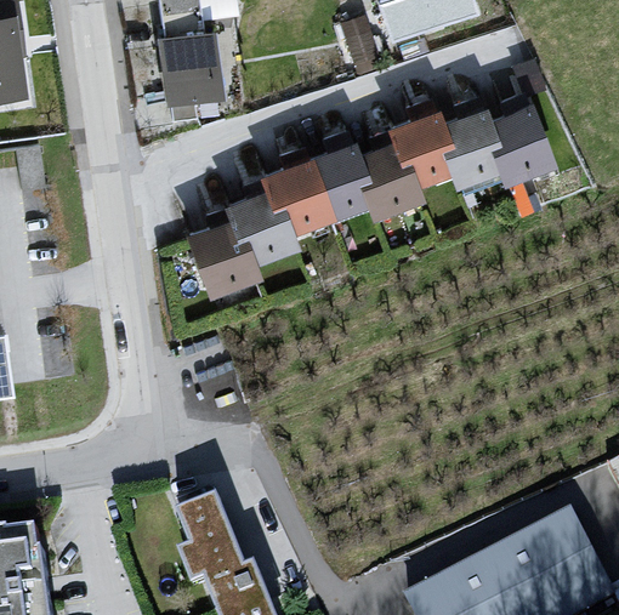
[(163,0),(168,29),(205,22),(203,0),(163,0)]
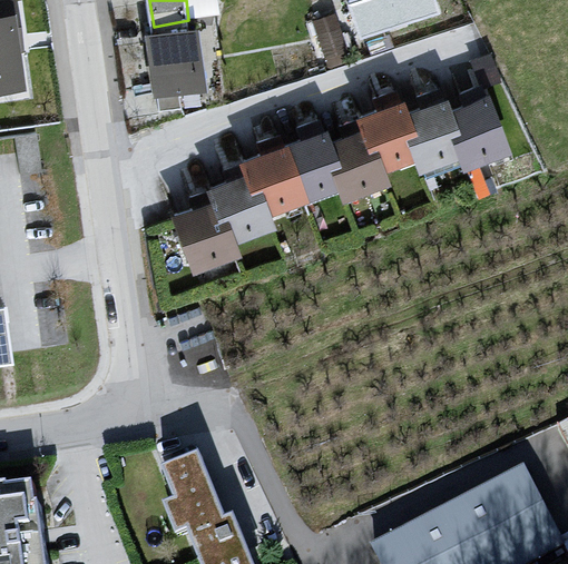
[(219,0),(186,0),(188,20),(222,17),(219,0)]
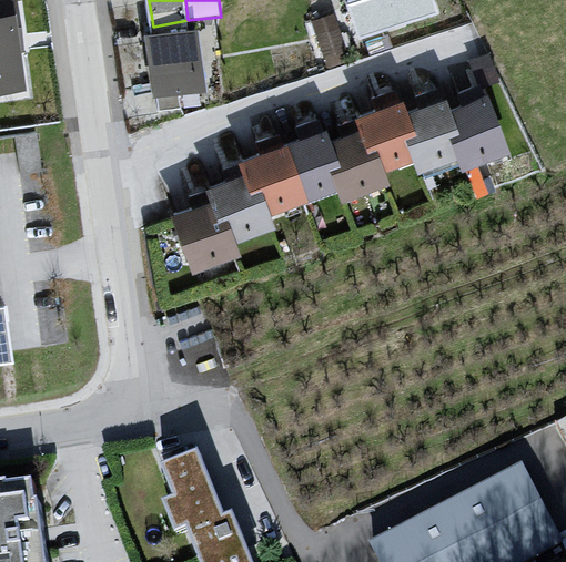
[(436,0),(349,0),(359,31),(438,8),(436,0)]
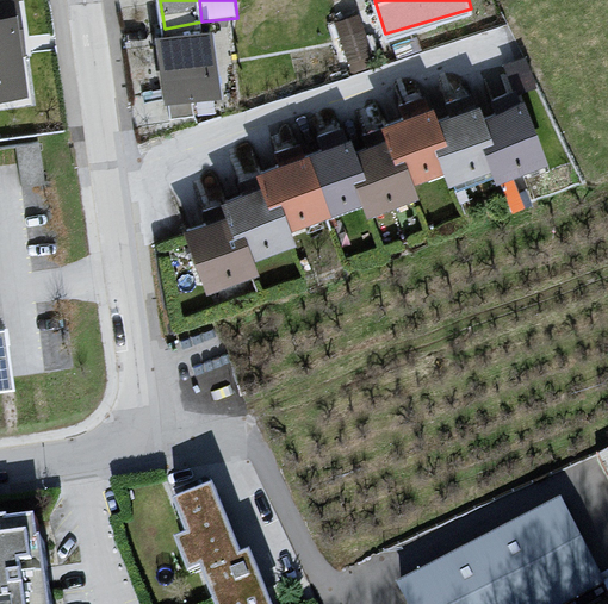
[(26,61),(19,4),(0,5),(0,101),(28,99),(22,61),(26,61)]
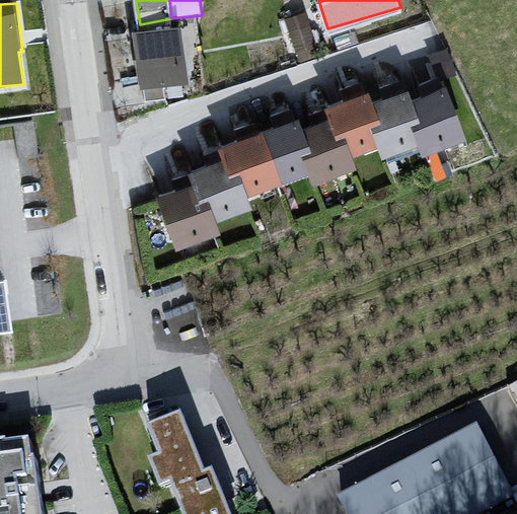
[(309,16),(288,23),(299,56),(320,49),(309,16)]
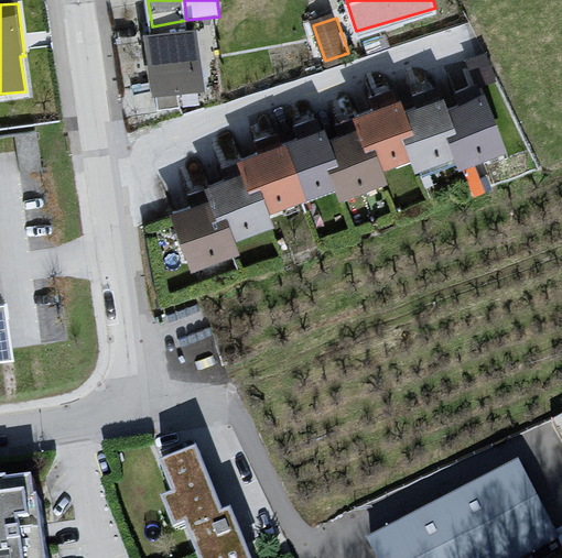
[(194,24),(148,32),(158,94),(204,86),(194,24)]
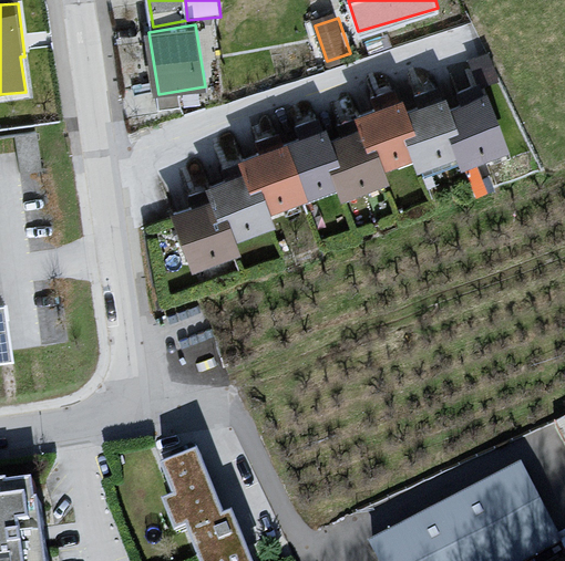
[(511,154),(486,97),(450,110),(458,134),(445,137),(458,163),(461,173),(511,154)]
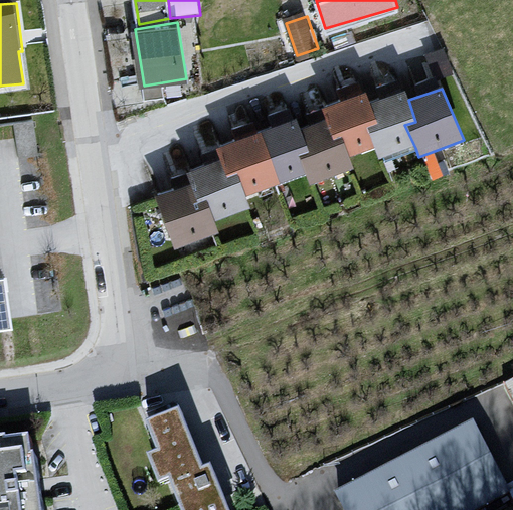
[(408,100),(404,91),(370,103),(377,123),(367,126),(375,149),(380,161),(415,148),(404,125),(415,122),(408,100)]
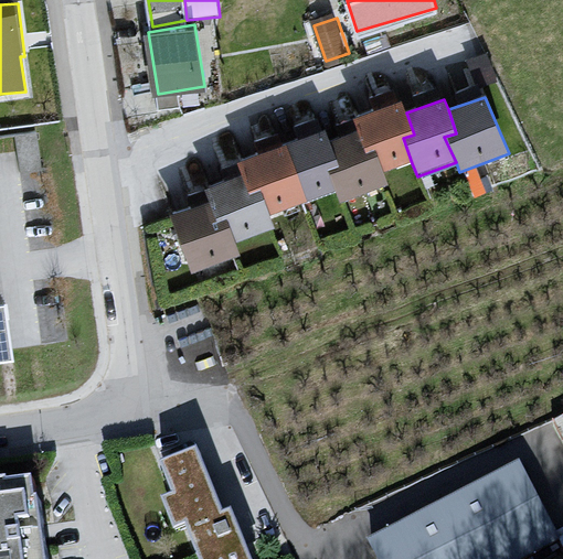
[(402,101),(352,119),(357,129),(365,152),(375,149),(383,174),(412,163),(403,138),(414,135),(406,113),(402,101)]
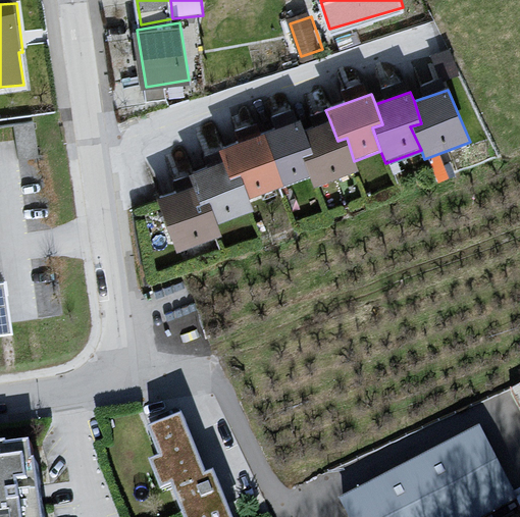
[(329,119),(304,130),(313,153),(303,158),(310,177),(315,191),(357,173),(354,161),(347,138),(338,141),(329,119)]
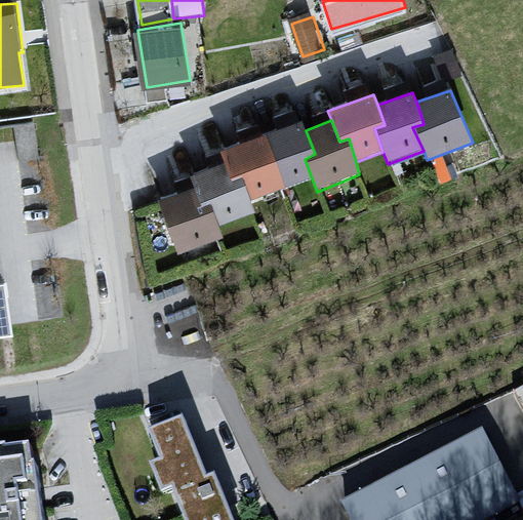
[(302,121),(266,134),(287,188),(312,178),(305,159),(315,154),(306,130),(302,121)]
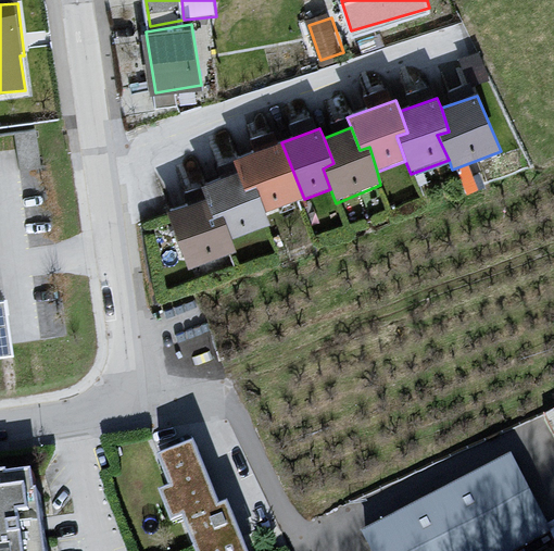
[(281,142),(233,160),(238,172),(244,188),(256,183),(264,214),(304,199),(281,142)]
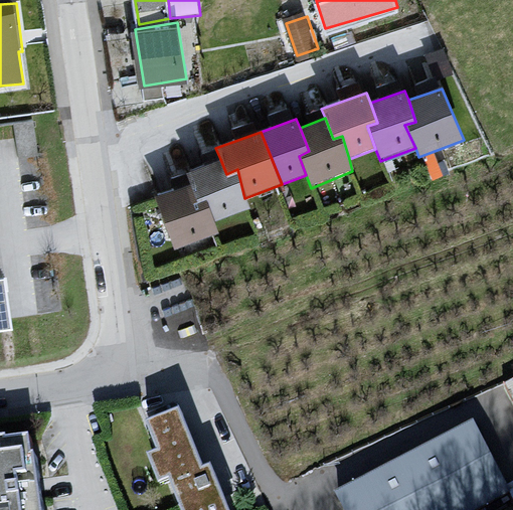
[(220,159),(184,172),(189,184),(195,201),(205,197),(213,222),(247,208),(244,198),(237,169),(226,174),(220,159)]
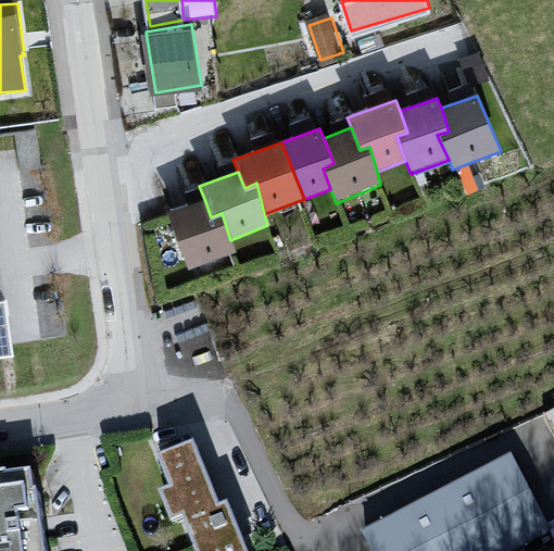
[(211,217),(204,199),(168,213),(189,271),(235,251),(230,240),(222,213),(211,217)]
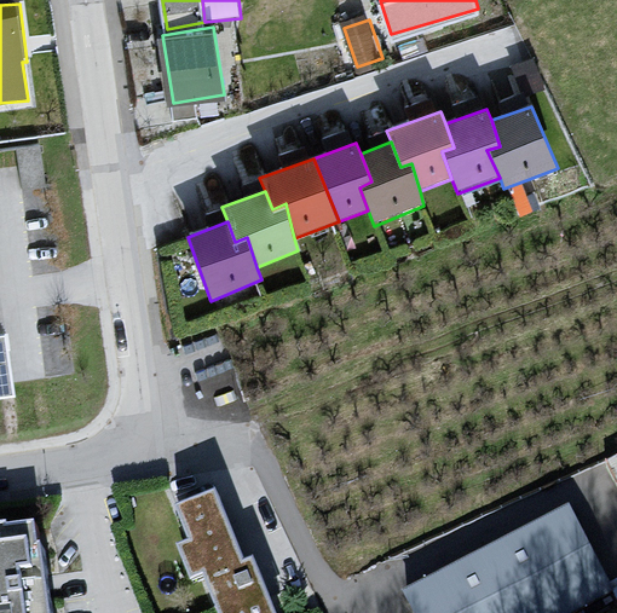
[(0,394),(15,393),(7,333),(0,333),(0,394)]
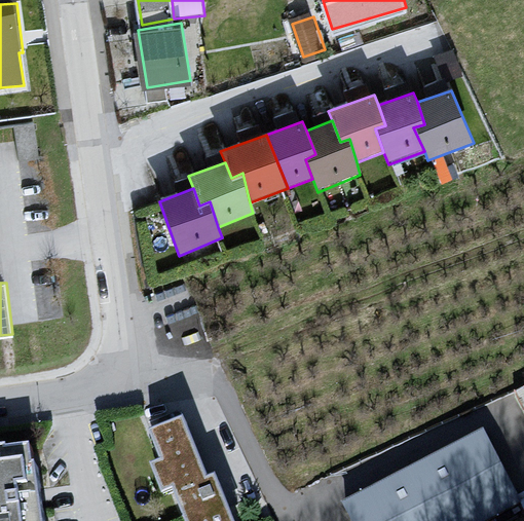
[(214,493),(190,434),(159,445),(173,477),(164,480),(174,504),(185,499),(192,520),(234,520),(222,490),(214,493)]
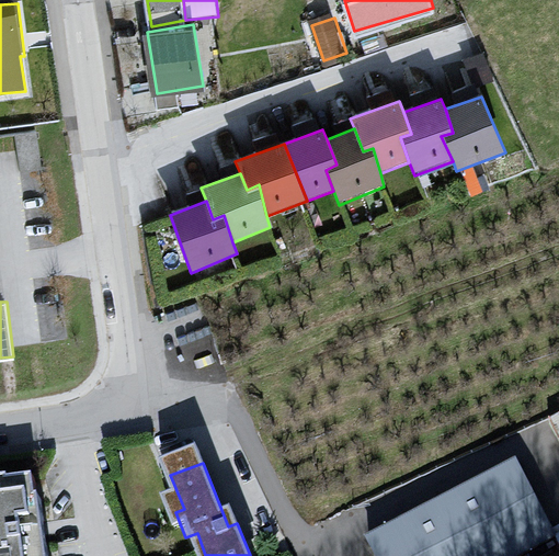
[(522,477),(380,547),(385,555),(539,555),(557,547),(522,477)]
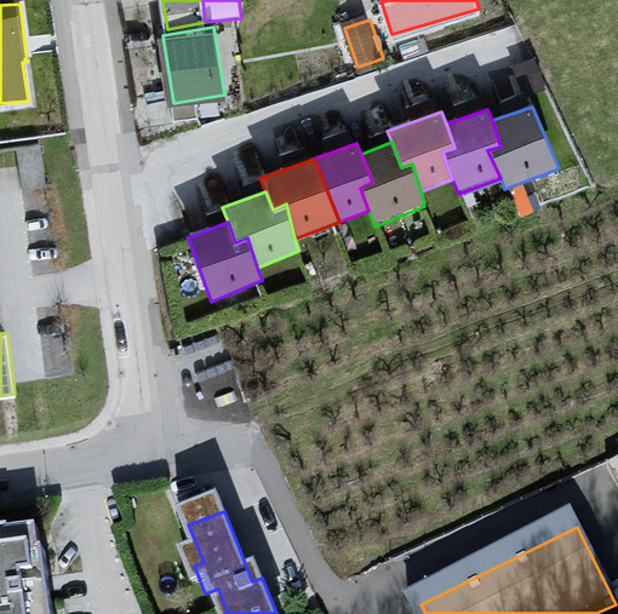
[(56,613),(47,537),(0,541),(0,613),(56,613)]
